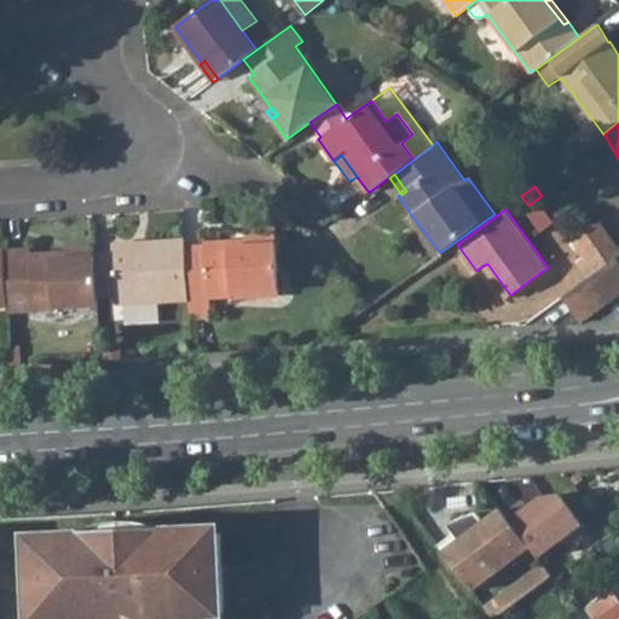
[(409,220),(435,256),(440,253),(412,217),(409,220)]
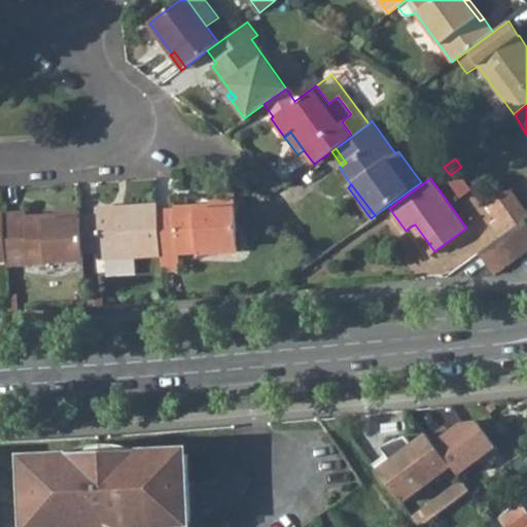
[(507,233),(525,219),(526,218),(526,213),(508,188),(487,204),(497,219),(507,233)]
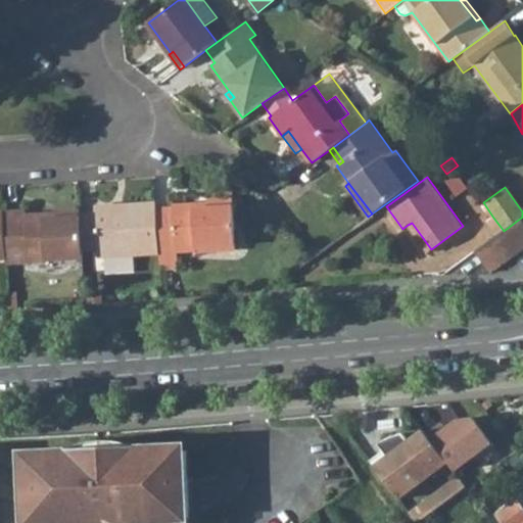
[(156,208),(159,253),(181,252),(182,252),(182,247),(197,246),(197,249),(236,246),(233,198),(209,199),(209,202),(209,207),(195,207),(195,203),(173,204),(174,207),(156,208)]
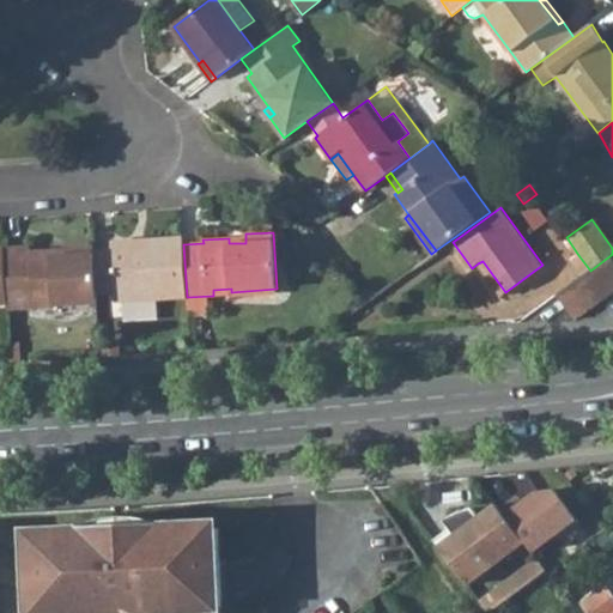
[(95,252),(97,295),(115,295),(115,302),(121,302),(161,299),(187,297),(183,244),(183,237),(143,240),(144,247),(113,248),(113,250),(95,252)]
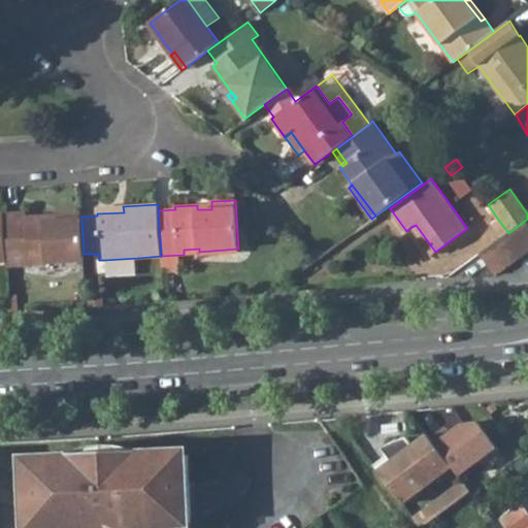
[(6,262),(7,266),(84,261),(84,254),(81,217),(81,211),(57,213),(57,217),(58,221),(27,223),(27,219),(27,213),(4,216),(6,262)]
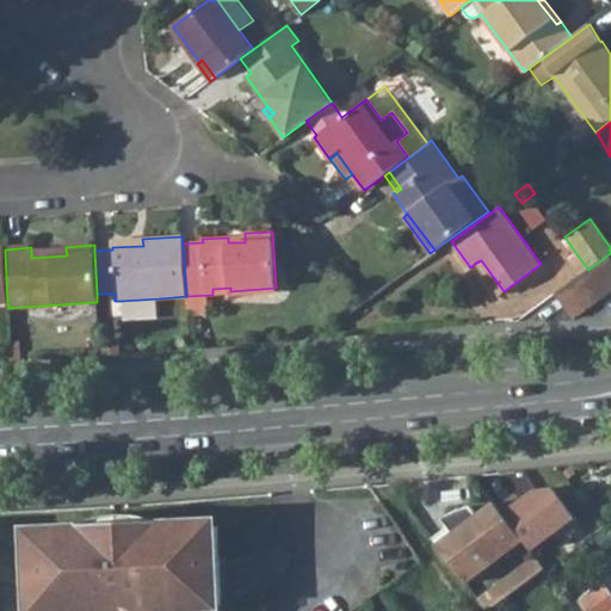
[(581,275),(555,294),(571,315),(573,319),(610,291),(610,290),(610,257),(609,254),(588,270),(581,275)]
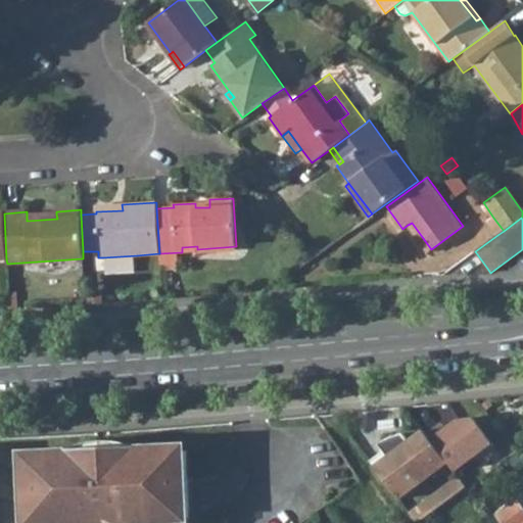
[(487,222),(497,235),(504,231),(493,218),(487,222)]
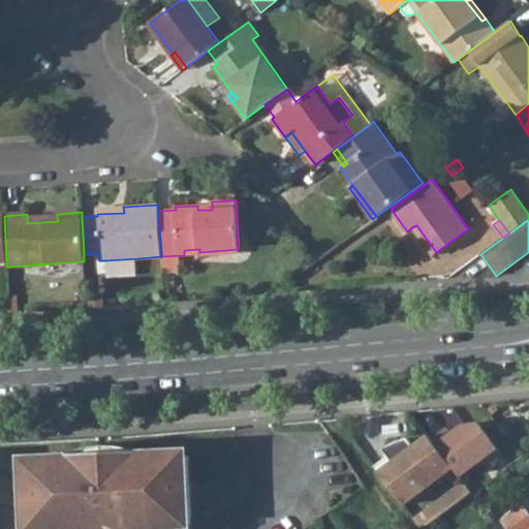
[(412,227),(432,255),(436,252),(416,225),(412,227)]
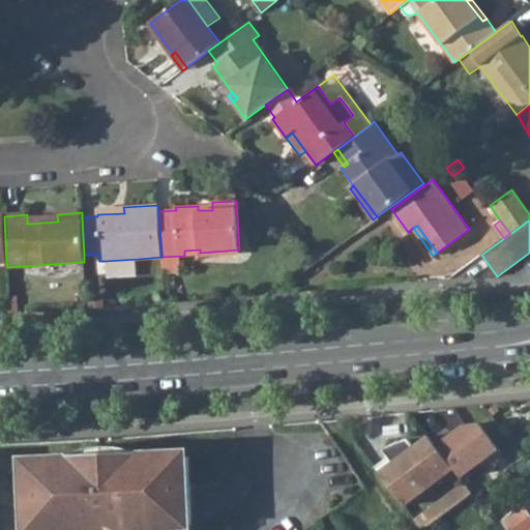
[(162,257),(163,267),(184,266),(183,256),(162,257)]
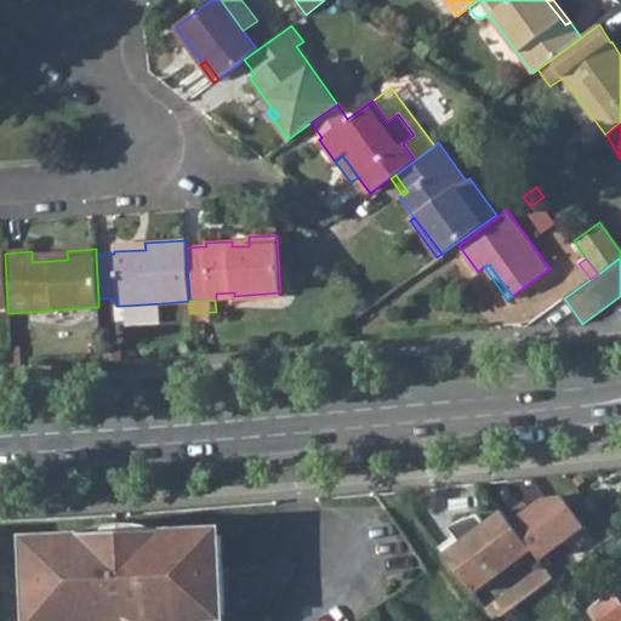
[(123,306),(124,322),(164,319),(163,303),(123,306)]
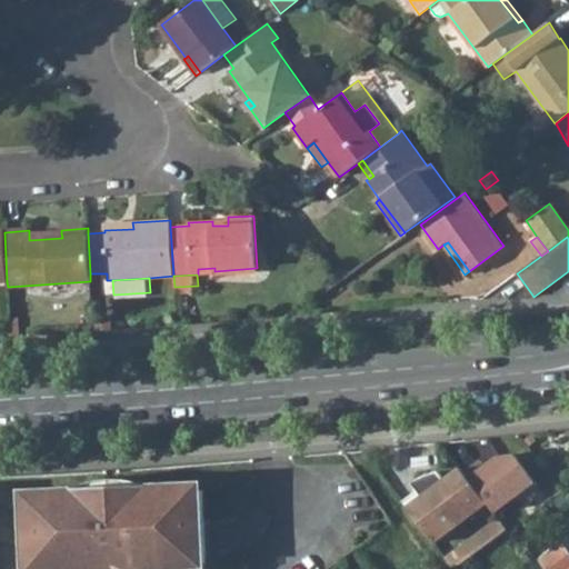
[(10,319),(11,337),(19,337),(18,318),(10,319)]
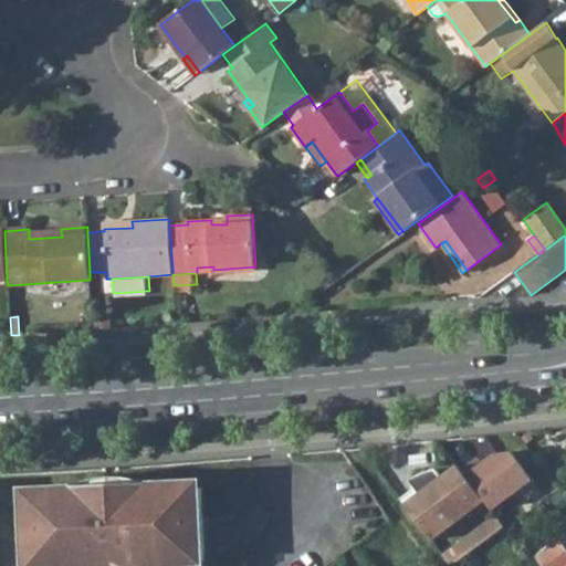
[(484,500),(492,510),(513,494),(516,498),(534,483),(511,452),(498,453),(483,464),(479,458),(462,470),(484,500)]
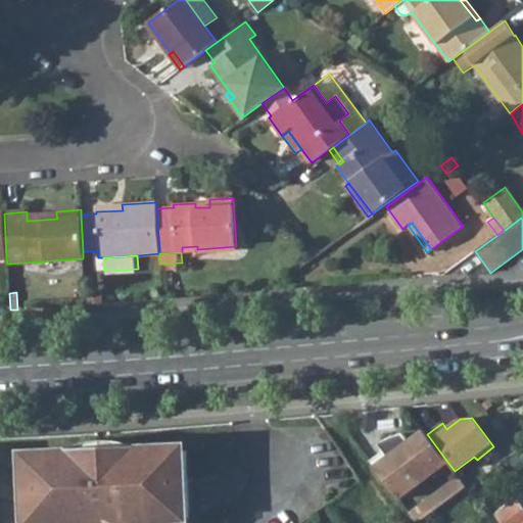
[(398,498),(447,462),(427,434),(424,430),(410,441),(403,432),(401,433),(399,434),(397,434),(396,435),(394,436),(392,436),(391,437),(389,438),(387,439),(386,440),(384,440),(383,441),(381,442),(380,443),(379,444),(383,450),(388,457),(376,467),(398,498)]
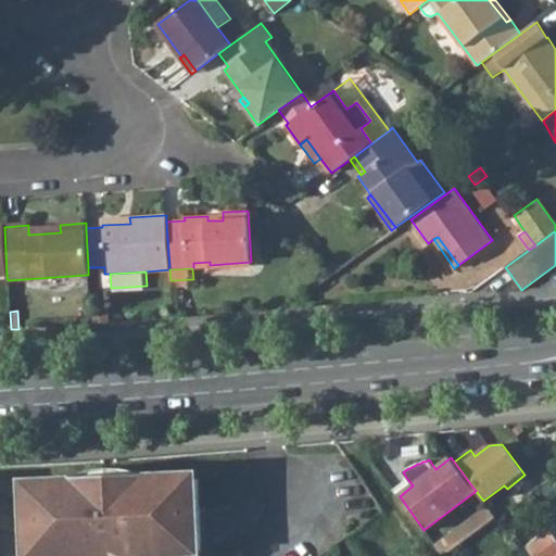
[(22,488),(24,555),(165,555),(166,553),(200,552),(199,520),(197,480),(162,481),(161,476),(141,477),(142,482),(76,485),(76,479),(57,480),(57,487),(22,488)]
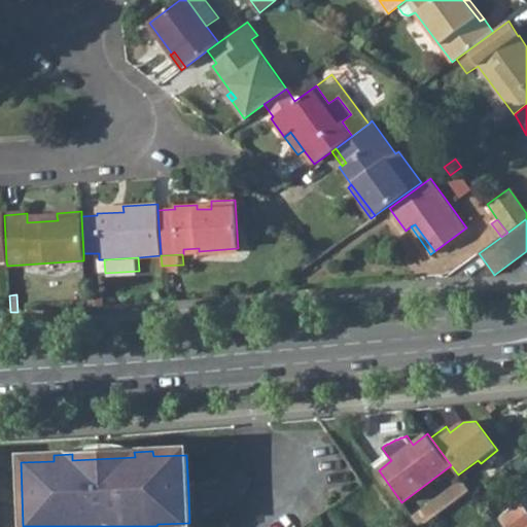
[(72,454),(72,460),(135,457),(134,452),(72,454)]
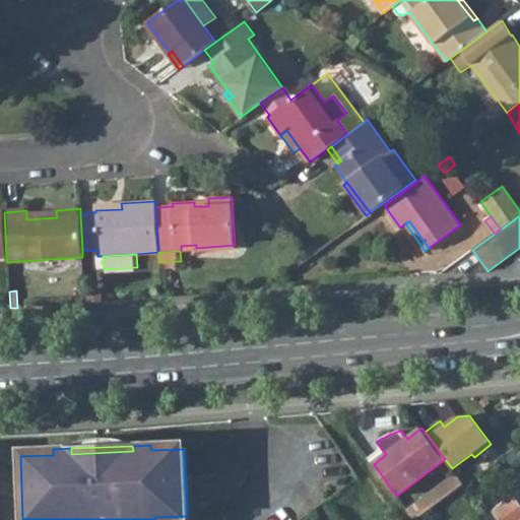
[(386,454),(381,448),(369,457),(374,464),(386,454)]
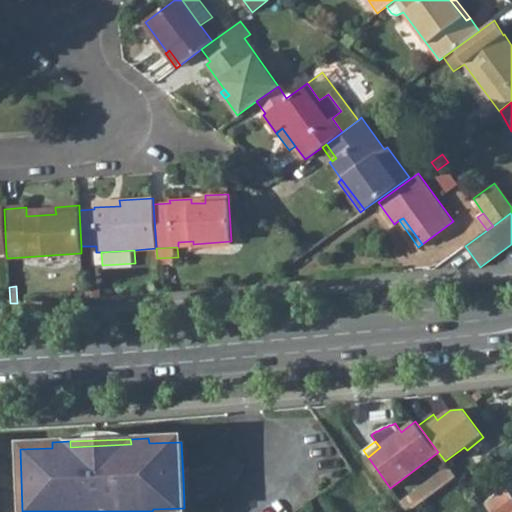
[(488,502),(495,511),(511,511),(511,461),(507,465),(511,471),(511,500),(504,491),(488,502)]
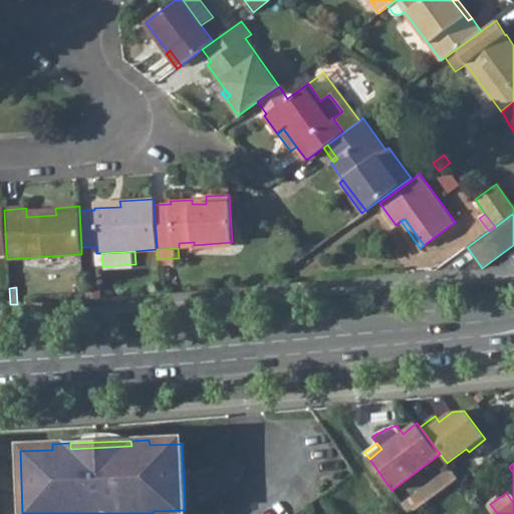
[(458,479),(451,469),(403,504),(410,513),(458,479)]
